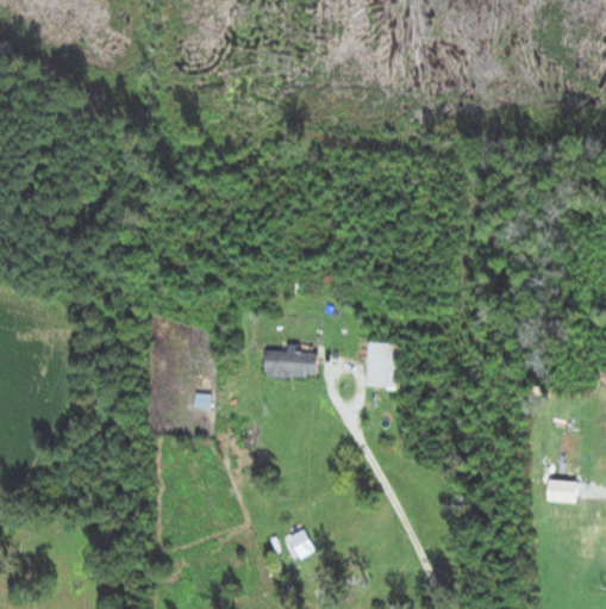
[(397,342),(367,342),(367,386),(397,386),(397,342)]
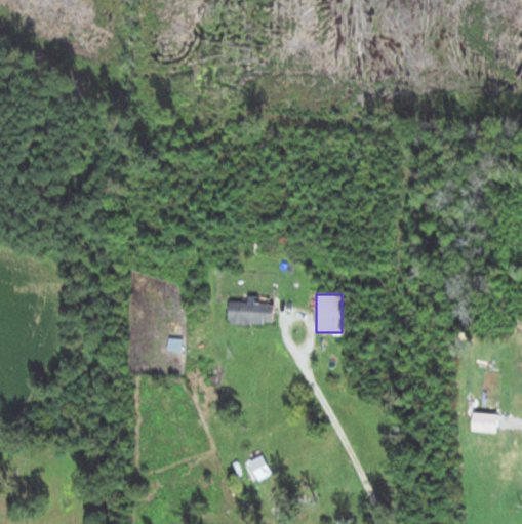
[(273,303),(228,303),(228,324),(273,324),(273,303)]
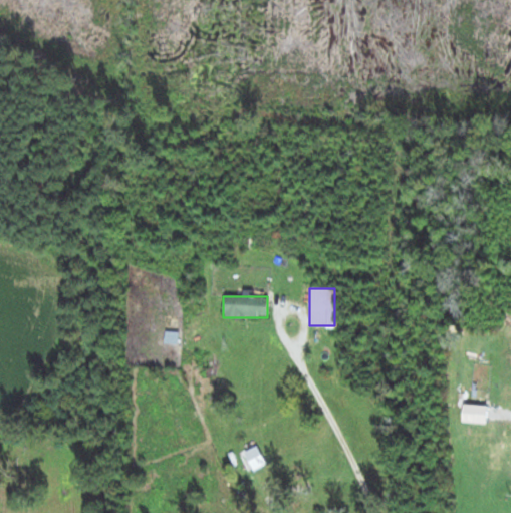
[(165,342),(176,342),(176,318),(165,318),(165,342)]
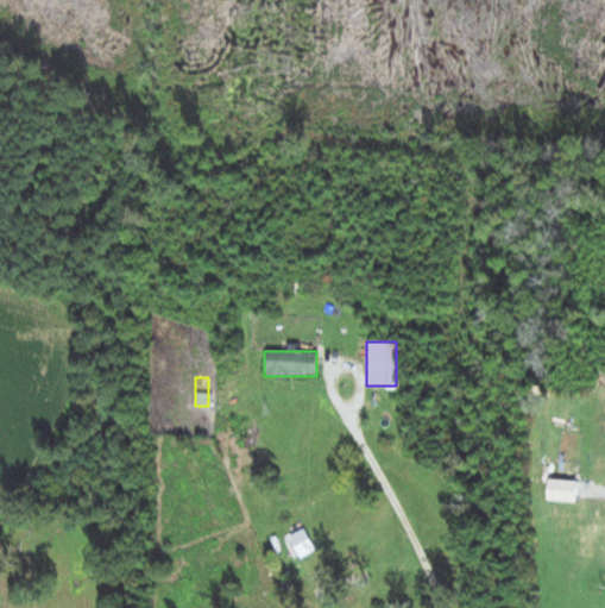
[(298,556),(313,549),(302,528),(288,536),(298,556)]
